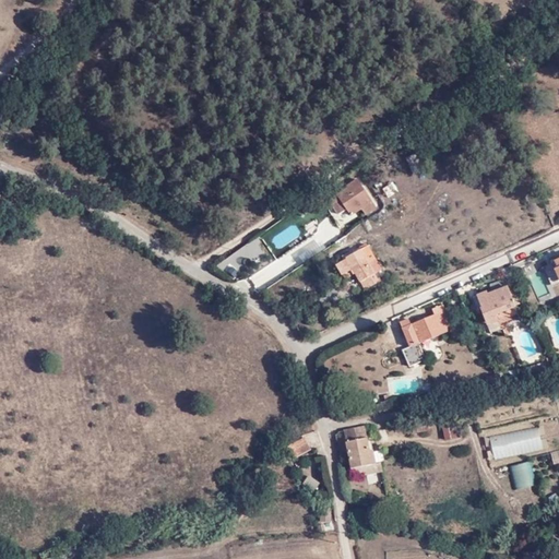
[(419,152),(406,158),(409,167),(423,159),(419,152)]
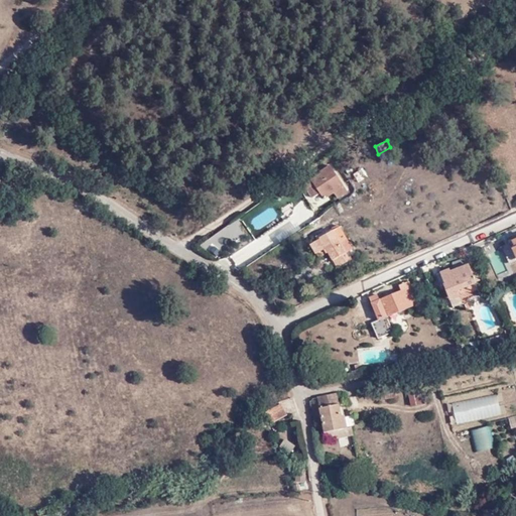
[(320,172),(302,184),(315,204),(334,191),(338,198),(347,191),(329,165),(319,171),(320,172)]
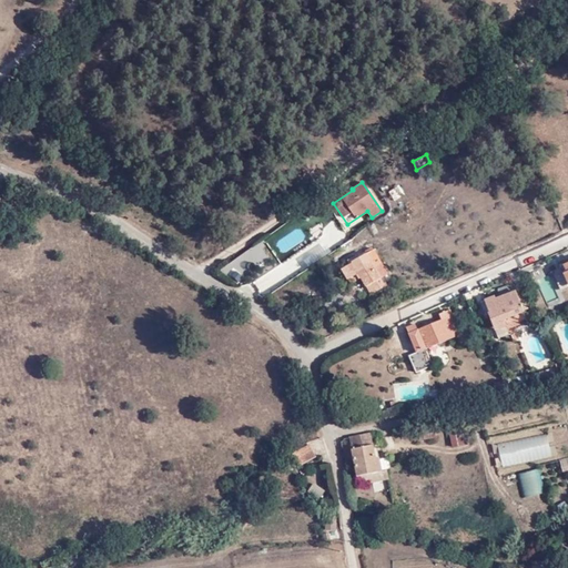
[(323,196),(310,206),(315,215),(330,206),(323,196)]
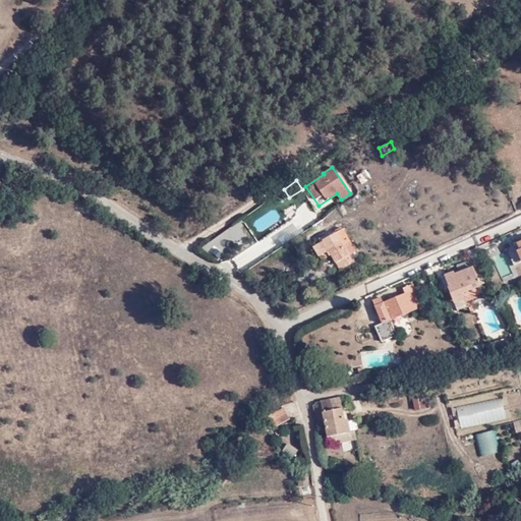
[(356,252),(343,229),(323,240),(324,242),(329,250),(336,263),(342,259),(345,267),(356,263),(354,259),(351,261),(349,256),(356,252)]
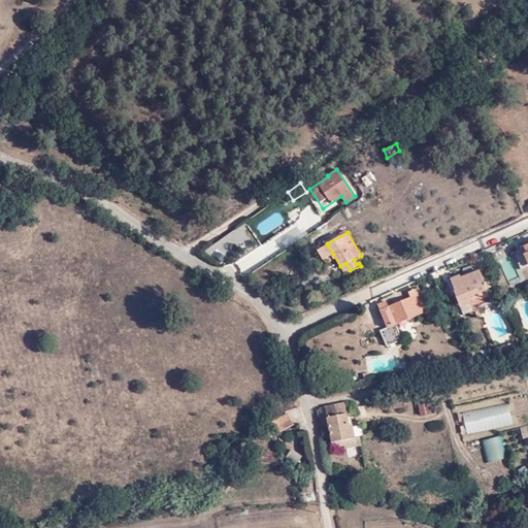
[(333,254),(328,245),(318,251),(323,260),(333,254)]
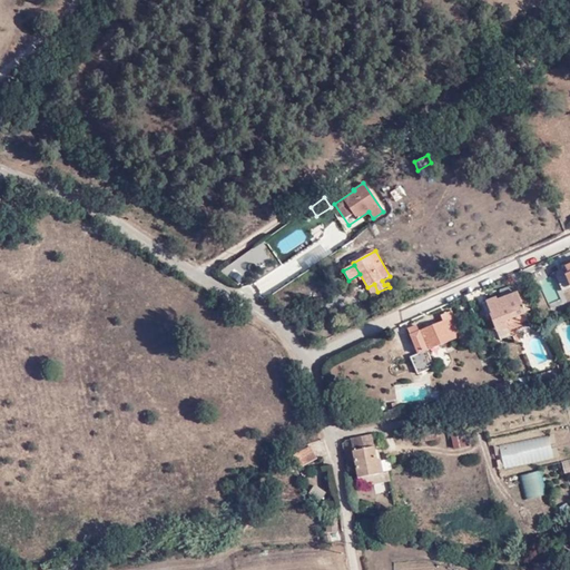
[(569,265),(553,273),(557,282),(567,277),(569,284),(569,265)]
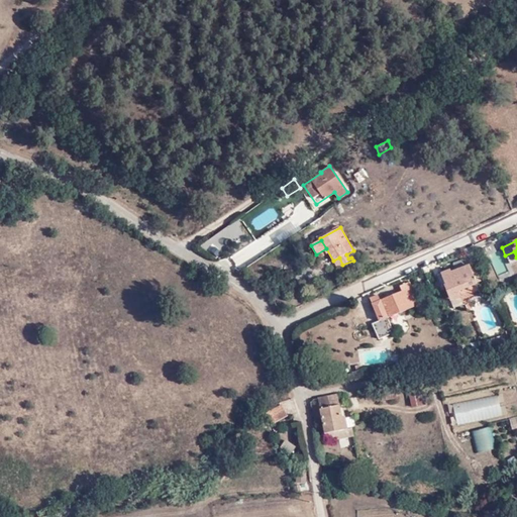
[(337,268),(342,265),(339,257),(333,261),(337,268)]
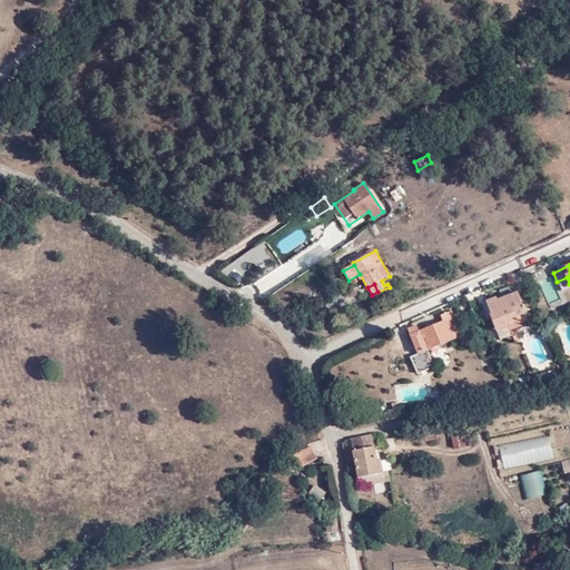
[(495,298),(482,304),(488,317),(491,316),(497,332),(508,327),(505,322),(526,314),(518,293),(516,294),(513,286),(500,291),(502,298),(497,301),(495,298)]
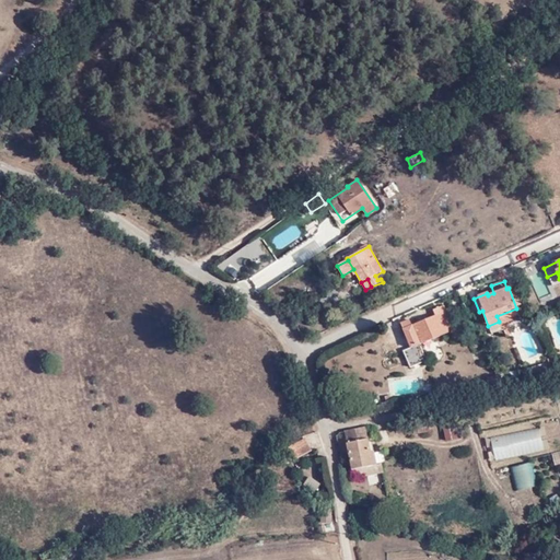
[(409,319),(400,324),(411,349),(404,351),(410,368),(427,360),(420,345),(455,329),(454,327),(452,328),(443,306),(433,311),(435,316),(411,326),(409,319)]
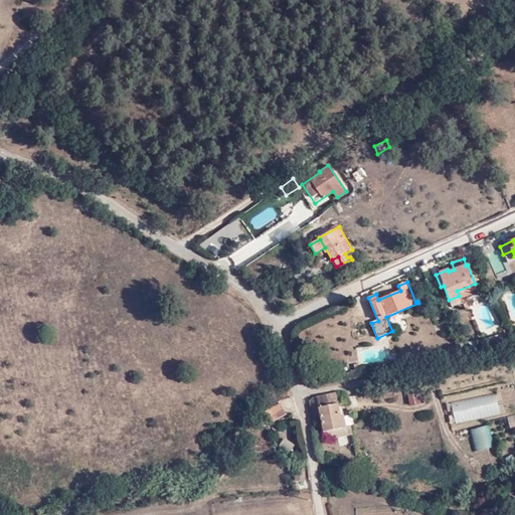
[(486,340),(480,341),(482,351),(488,350),(486,340)]
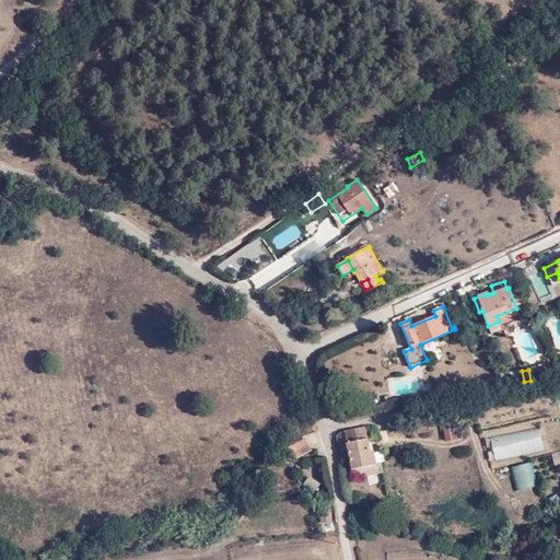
[(502,386),(498,375),(487,378),(488,385),(493,384),(494,387),(502,386)]
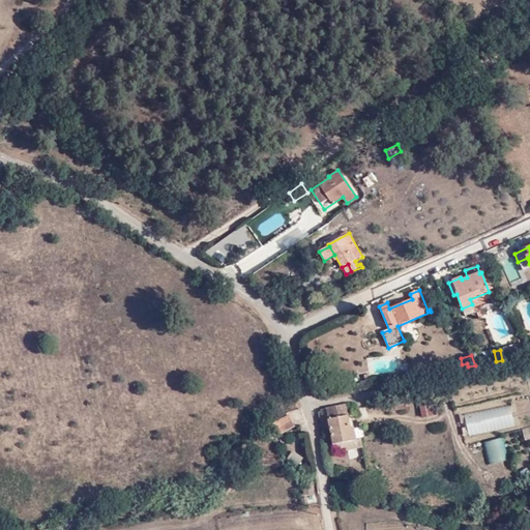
[(429,395),(418,398),(421,417),(433,415),(429,395)]
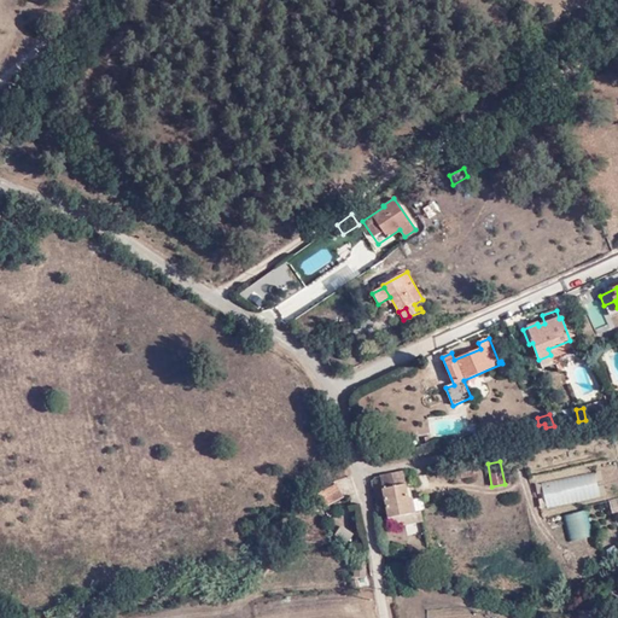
[(472,467),(456,470),(458,478),(473,476),(472,467)]
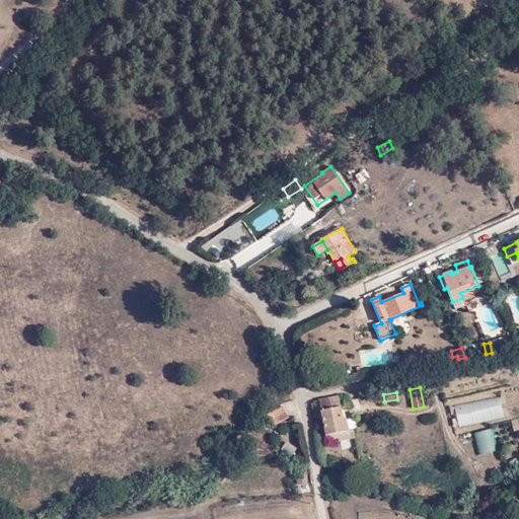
[(345,432),(349,432),(347,419),(343,420),(339,395),(319,399),(321,409),(314,411),(316,422),(323,421),(326,436),(345,432)]
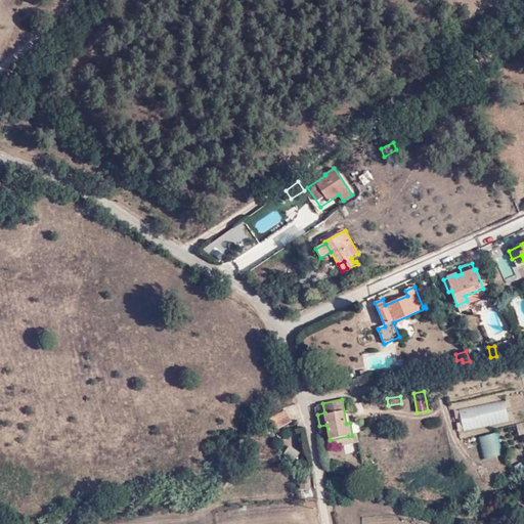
[(289,408),(270,413),(273,427),(293,422),(289,408)]
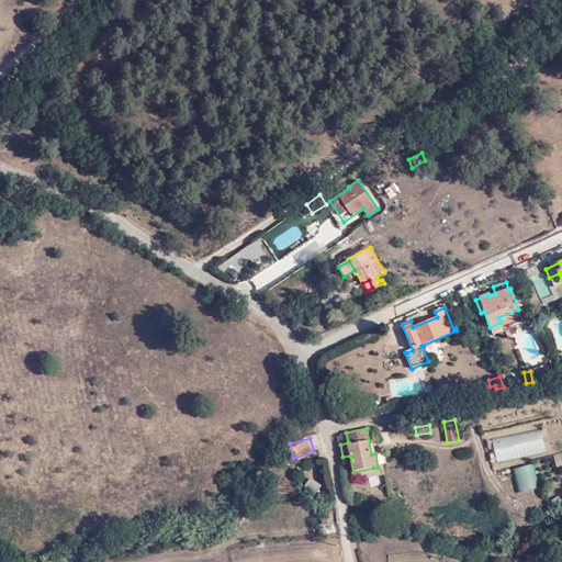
[(373,468),(353,472),(355,480),(374,475),(373,468)]
